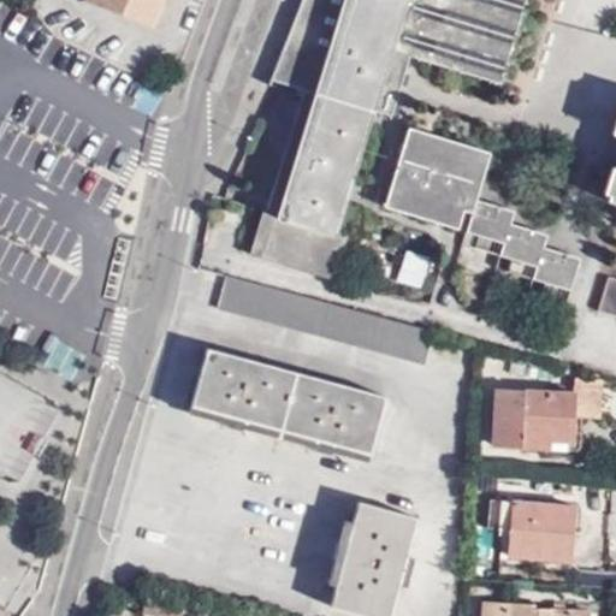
[(150,25),(160,0),(83,0),(150,25)]
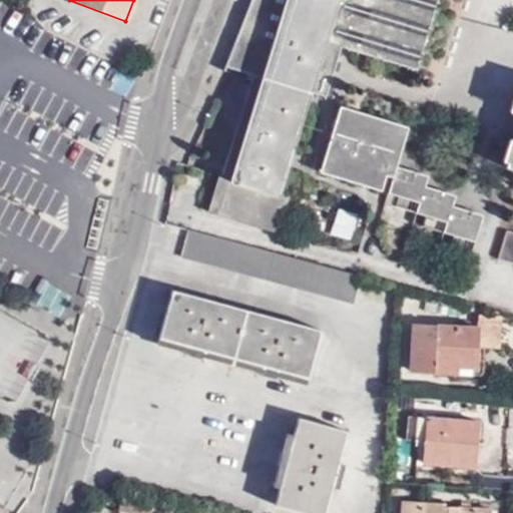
[(225,174),(222,173),(211,209),(278,231),(289,194),(280,191),(326,42),(336,9),(355,14),(345,48),(390,62),(398,37),(388,34),(391,25),(386,24),(393,0),(288,0),(265,78),(255,75),(225,174)]
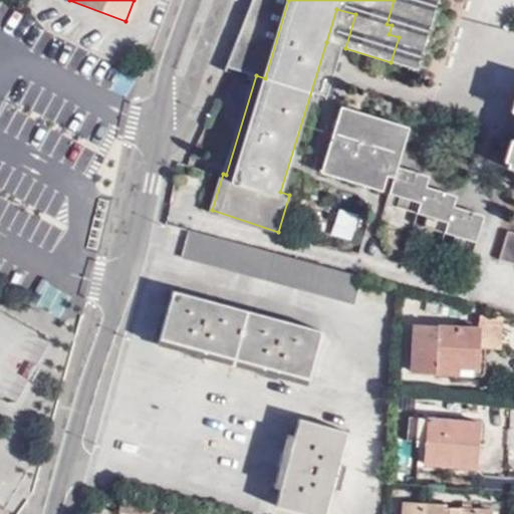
[(252,0),(227,66),(256,75),(265,78),(288,0),(252,0)]
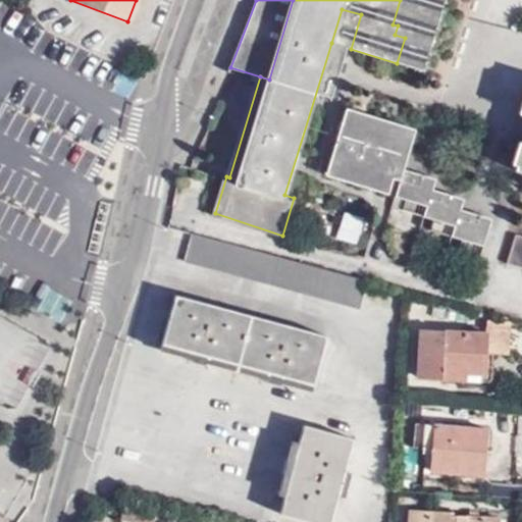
[(400,0),(393,24),(398,25),(395,35),(405,38),(397,63),(425,71),(447,0),(400,0)]
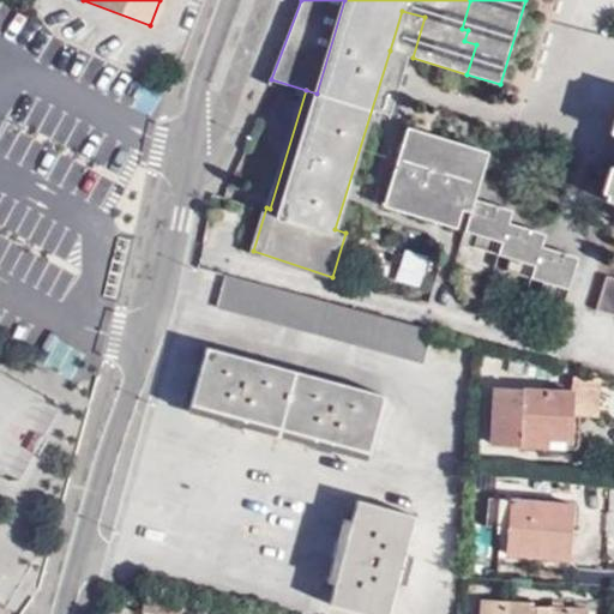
[(402,11),(390,50),(413,58),(425,17),(402,11)]
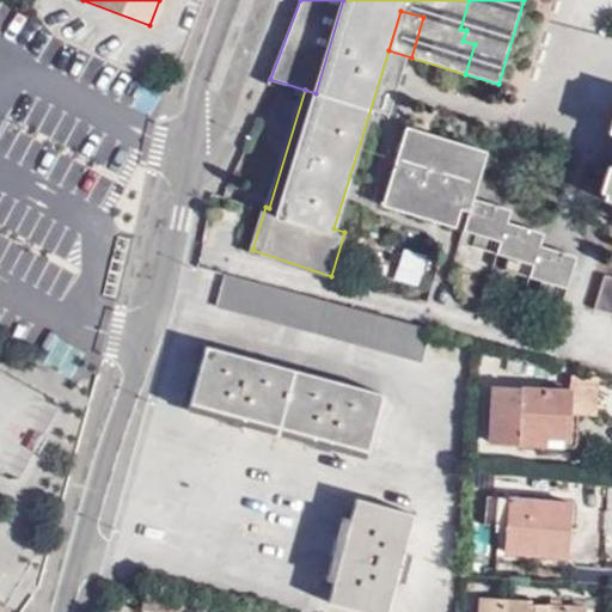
[(611,124),(610,134),(611,134),(611,165),(609,167),(600,194),(605,201),(611,202),(611,124)]
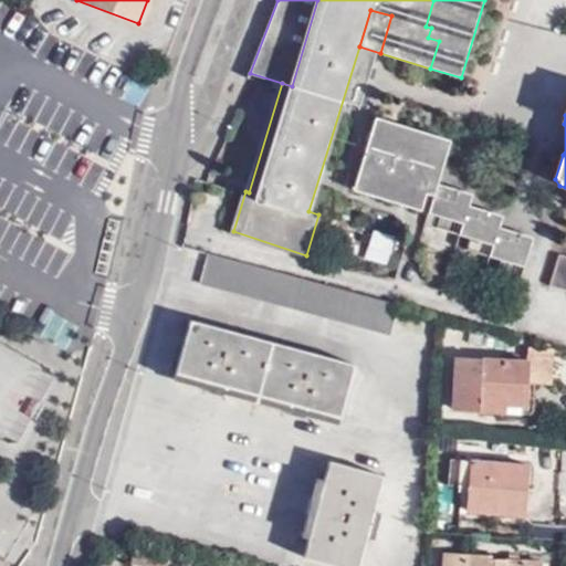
[(355,191),(421,211),(427,195),(430,182),(436,163),(444,165),(451,142),(377,119),(355,191)]
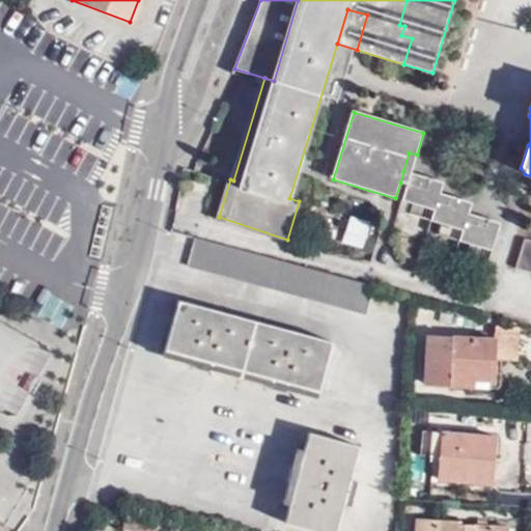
[(403,171),(400,183),(408,185),(411,174),(403,171)]
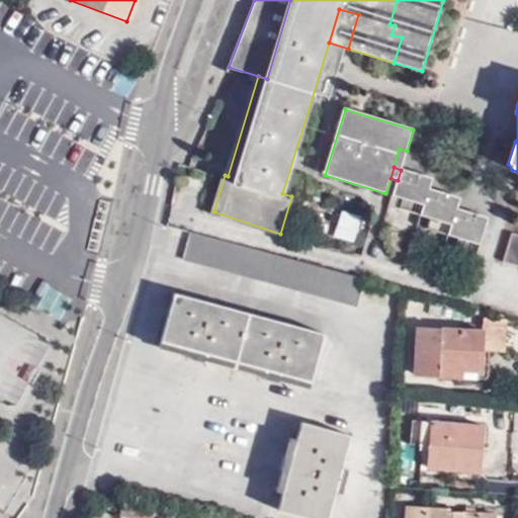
[(429,189),(419,186),(422,176),(401,170),(398,180),(394,195),(404,198),(401,209),(431,219),(428,229),(459,238),(456,249),(475,255),(478,244),(480,245),(484,229),(473,226),(477,214),(457,209),(446,205),(449,195),(429,189)]
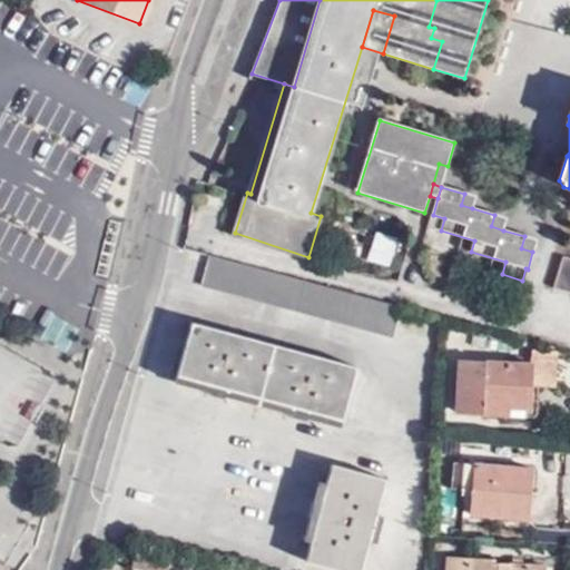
[(472,208),(477,197),(464,194),(461,205),(472,208)]
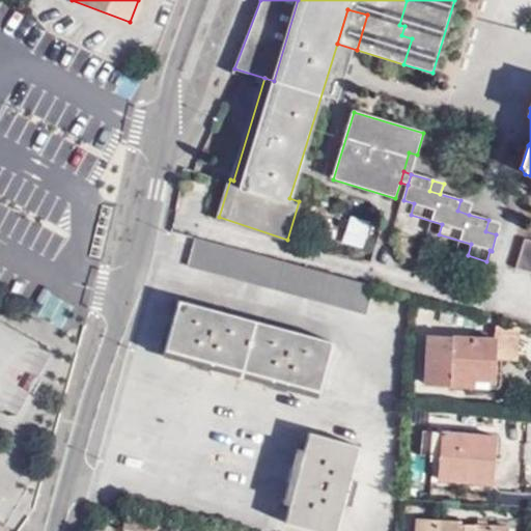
[(469,215),(472,203),(460,200),(457,211),(469,215)]
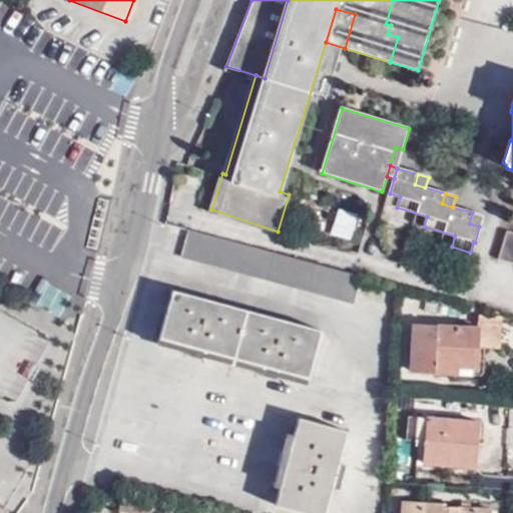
[(479,226),(482,215),(472,212),(469,223),(479,226)]
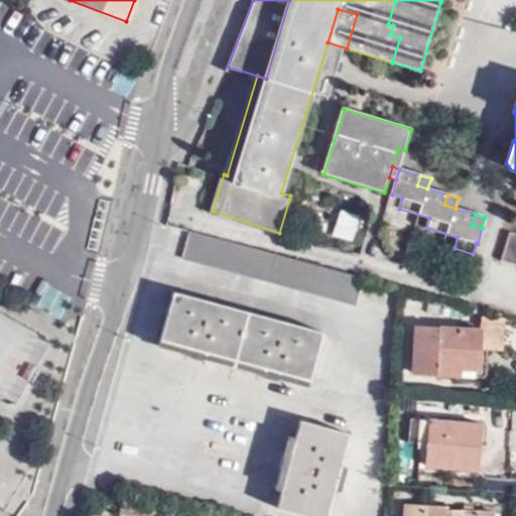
[(183,258),(357,305),(365,277),(190,230),(183,258)]
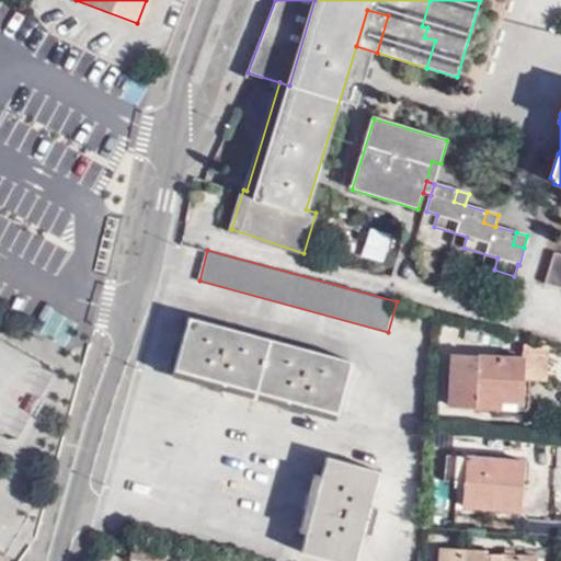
[(560,254),(556,253),(546,285),(560,288),(560,254)]
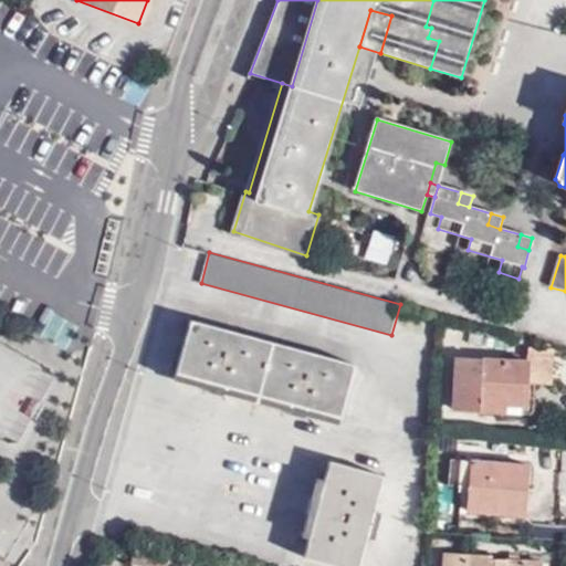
[(306,416),(337,423),(355,366),(191,321),(175,379),(208,389),(208,392),(224,397),(226,394),(290,410),(290,415),(304,419),(306,416)]
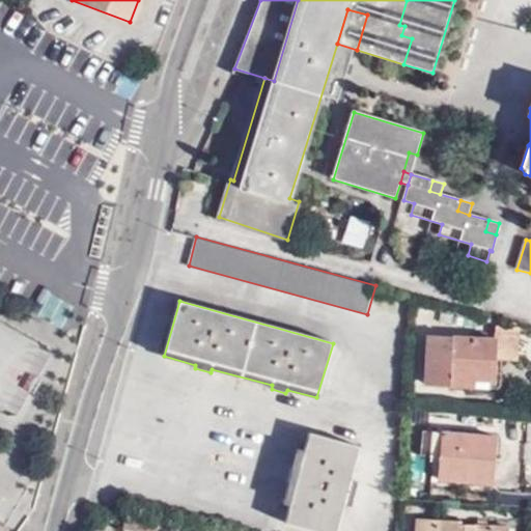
[(451,385),(451,379),(477,381),(495,382),(496,357),(519,357),(520,326),(498,325),(497,341),(427,337),(425,383),(451,385)]
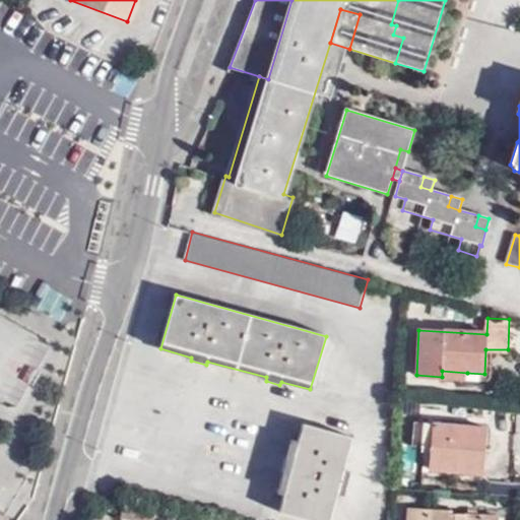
[(429,468),(482,472),(486,428),(424,423),(421,447),(431,448),(429,468)]
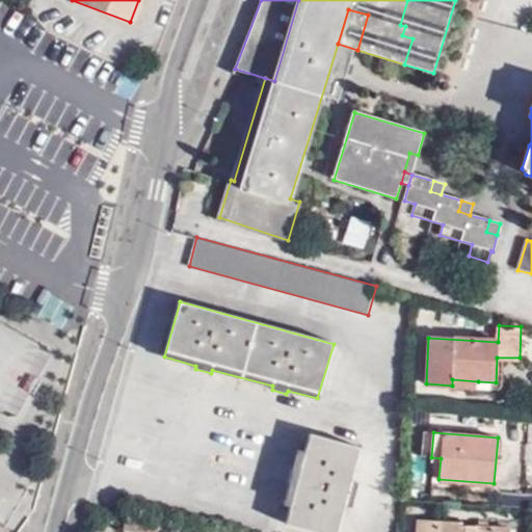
[(358,447),(311,433),(306,451),(291,506),(287,523),(318,531),(336,531),(343,506),(350,479),(358,447)]
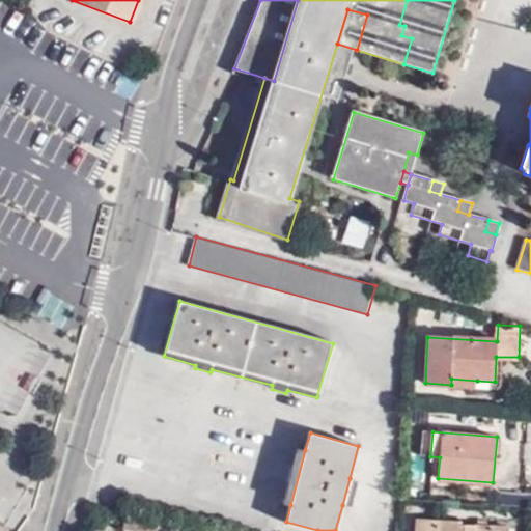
[(298,449),(283,504),(290,505),(305,450),(298,449)]
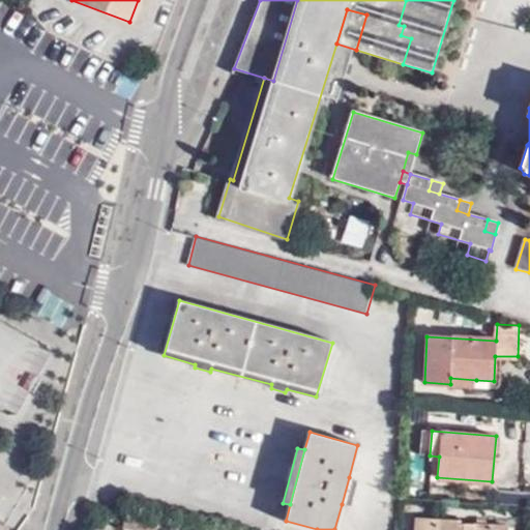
[(350,505),(356,479),(349,477),(342,504),(350,505)]
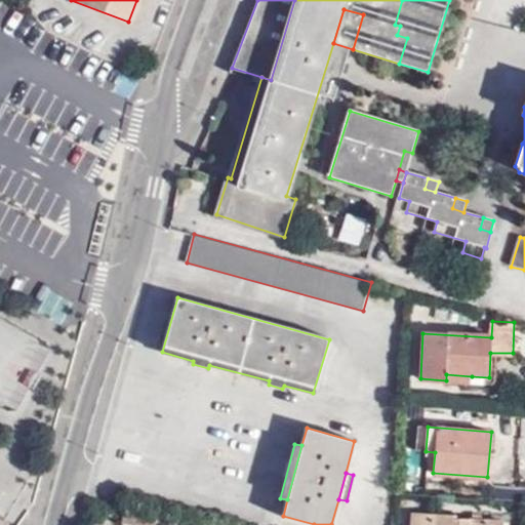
[(524,500),(524,484),(496,483),(495,499),(524,500)]
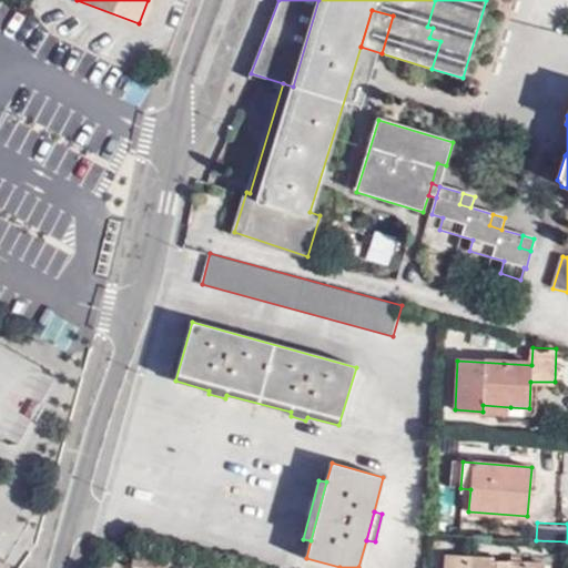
[(138,556),(134,566),(143,567),(171,567),(172,564),(138,556)]
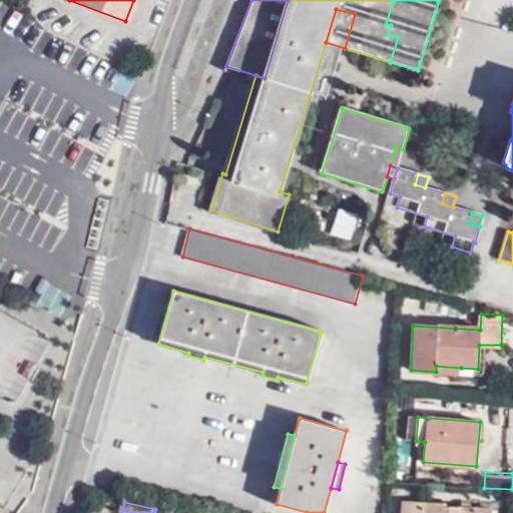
[(402,512),(490,512),(491,512),(447,509),(447,506),(402,504),(402,512)]
